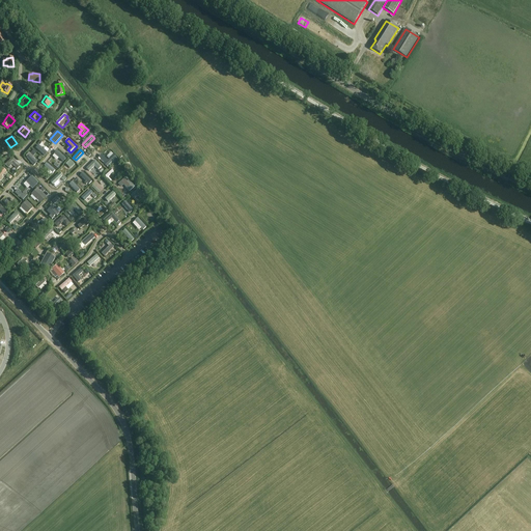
[(57,151),(54,155),(63,163),(65,160),(57,151)]
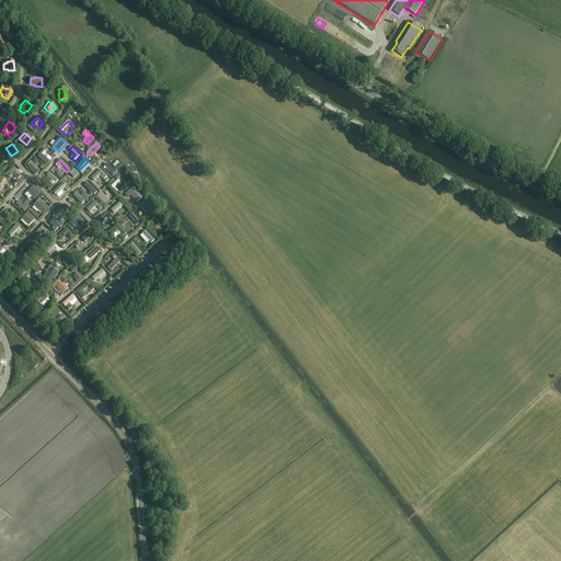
[(29,168),(36,175),(39,172),(32,164),(29,168)]
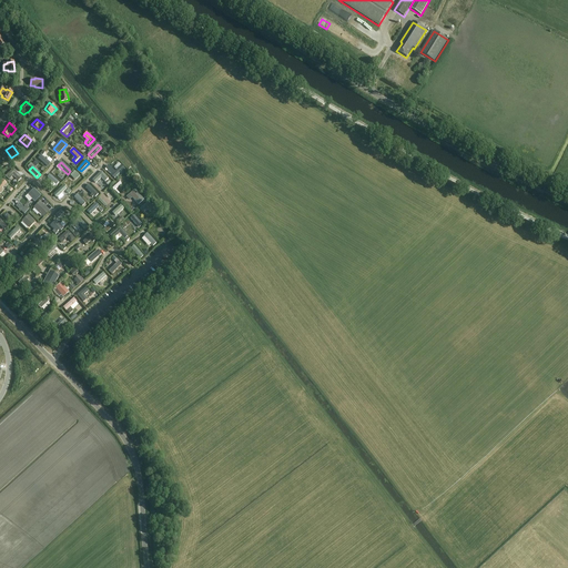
[(109,166),(105,169),(111,175),(114,179),(124,169),(121,166),(114,173),(109,166)]
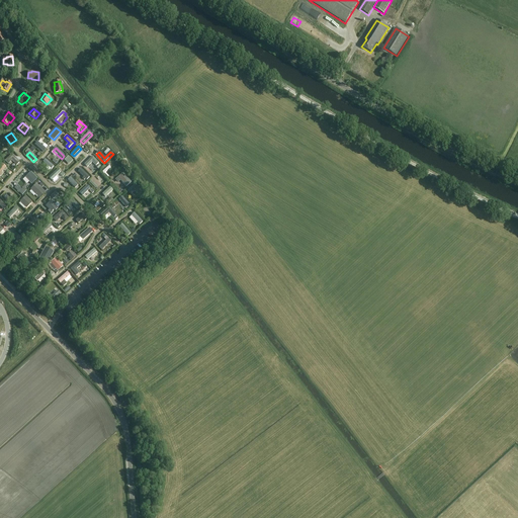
[(16,166),(19,163),(12,155),(5,162),(8,165),(12,162),(16,166)]
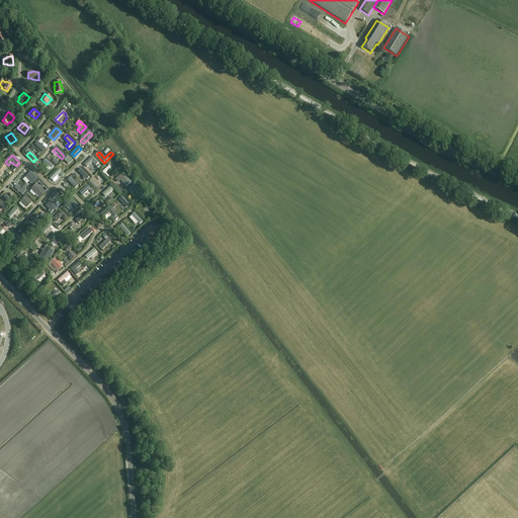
[(68,156),(64,160),(68,164),(69,163),(70,164),(73,161),(68,156)]
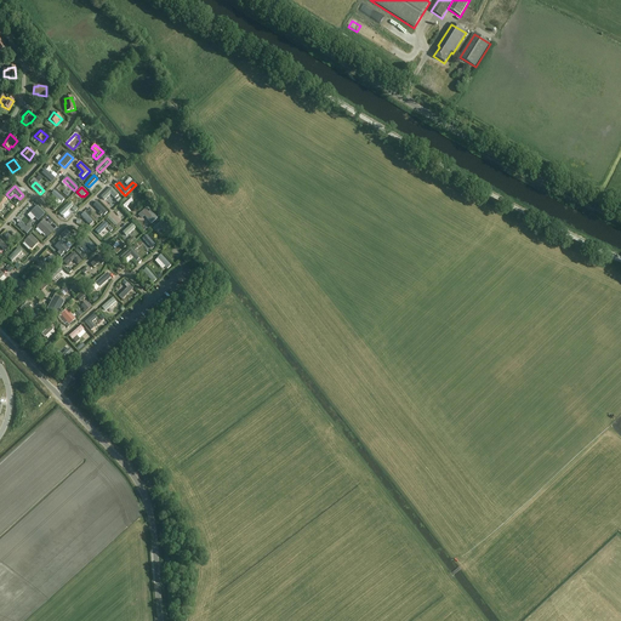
[(119,197),(110,188),(101,198),(104,201),(110,195),(115,199),(119,197)]
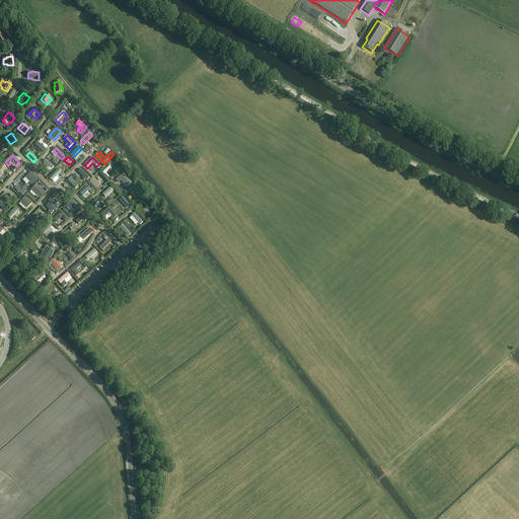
[(46,160),(44,163),(51,169),(54,167),(46,160)]
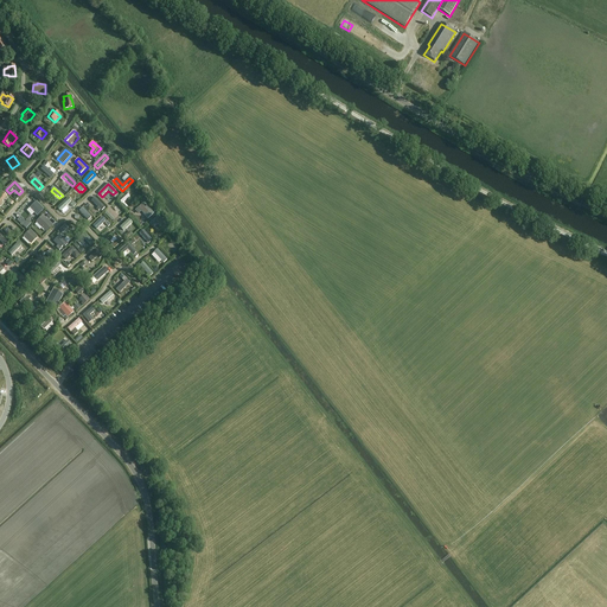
[(127,193),(119,200),(122,204),(129,197),(127,193)]
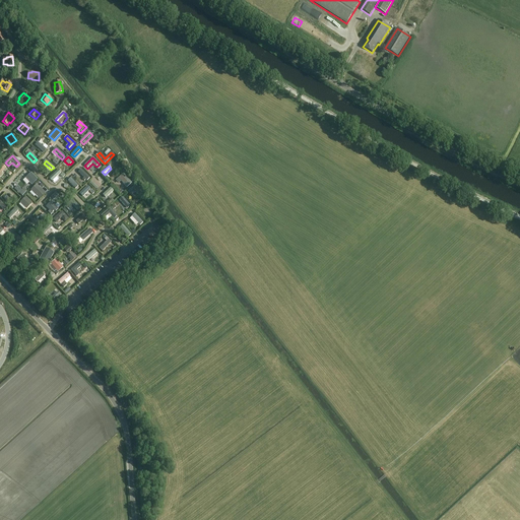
[(58,170),(49,179),(52,182),(61,173),(58,170)]
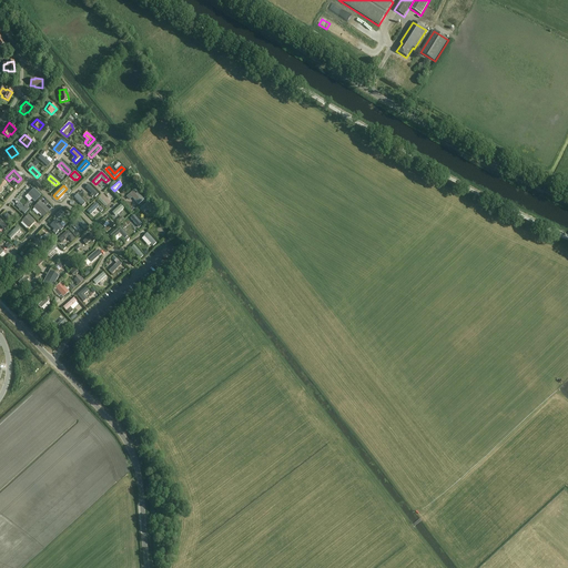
[(89,185),(85,189),(92,195),(91,196),(92,198),(93,196),(94,198),(98,194),(89,185)]
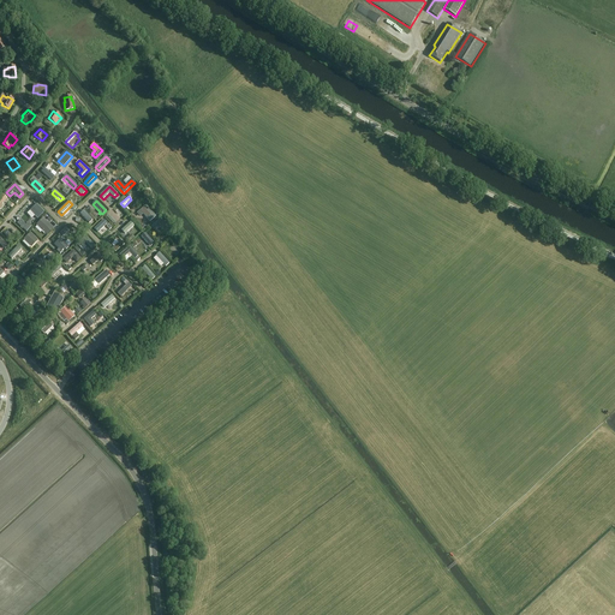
[(36,206),(30,212),(37,219),(43,213),(36,206)]
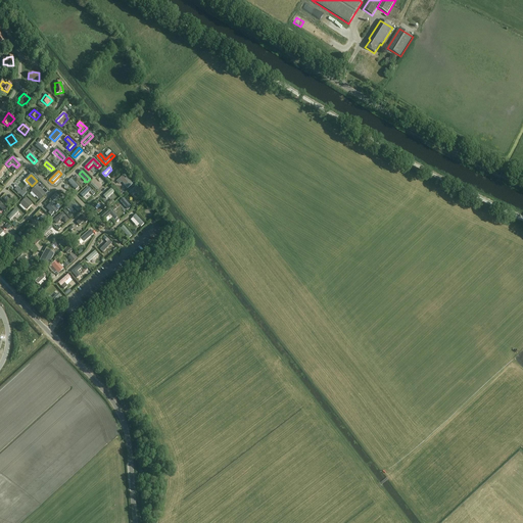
[(125,176),(120,180),(128,189),(133,185),(125,176)]
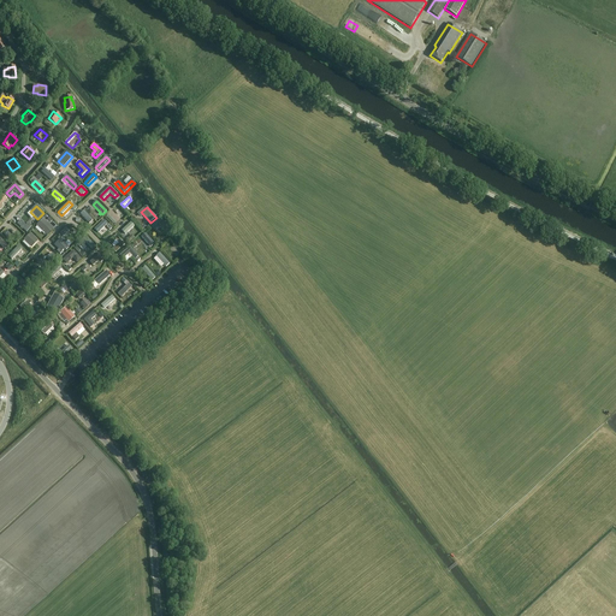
[(84,211),(80,214),(89,225),(93,221),(84,211)]
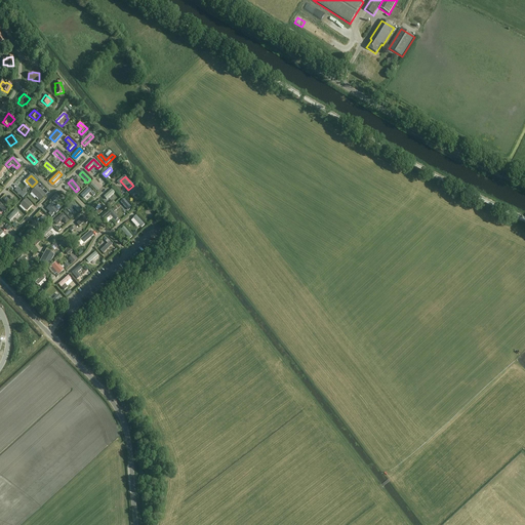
[(93,183),(90,185),(96,192),(99,190),(93,183)]
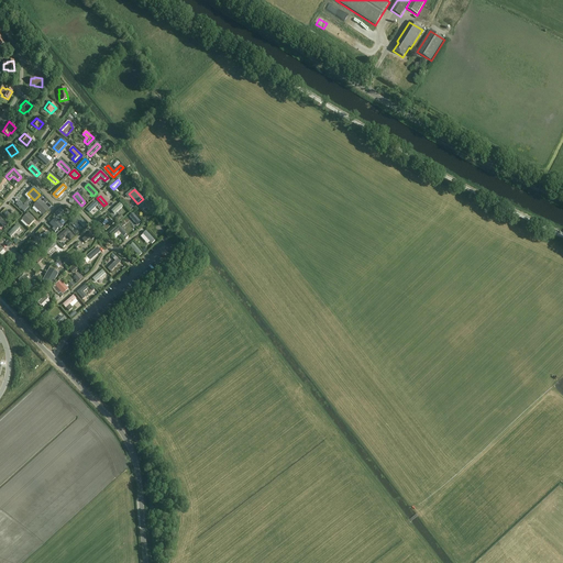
[(48,210),(40,201),(34,207),(43,216),(48,210)]
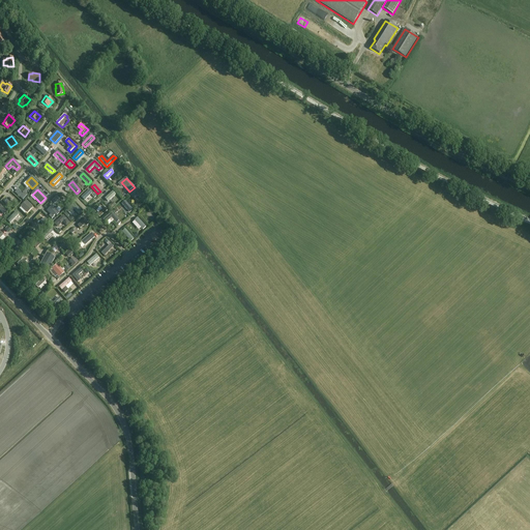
[(145,198),(138,189),(130,196),(134,200),(137,197),(139,198),(141,201),(145,198)]
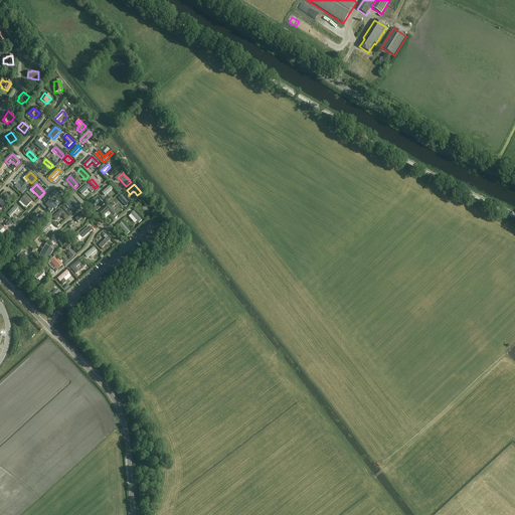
[(17,185),(15,188),(22,194),(26,190),(23,187),(22,189),(17,185)]
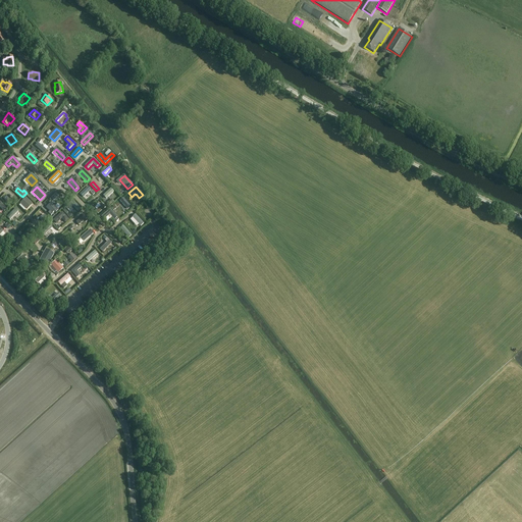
[(88,188),(81,195),(84,198),(92,191),(88,188)]
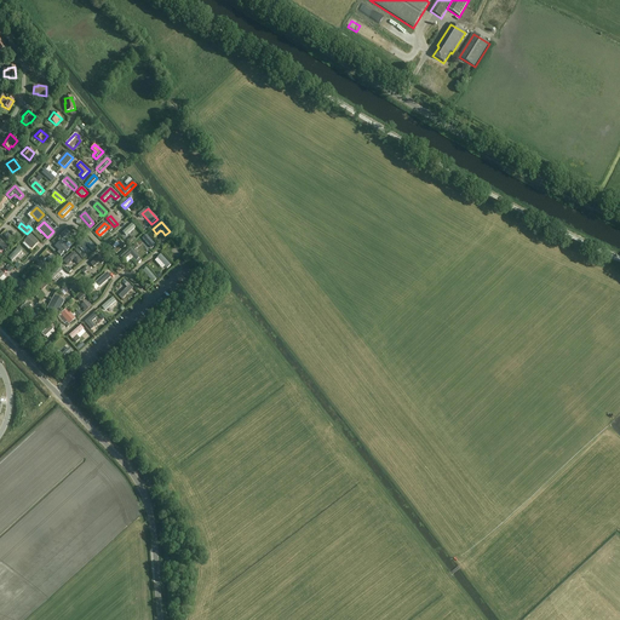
[(132,225),(122,233),(126,237),(136,229),(132,225)]
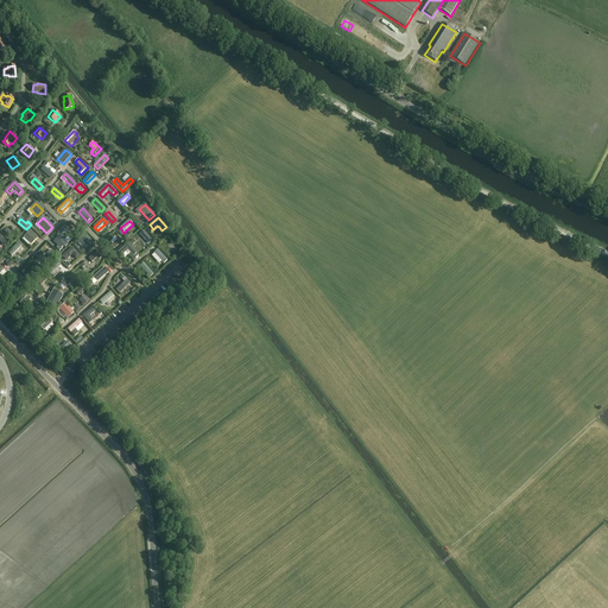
[(144,230),(139,234),(149,245),(152,241),(144,230)]
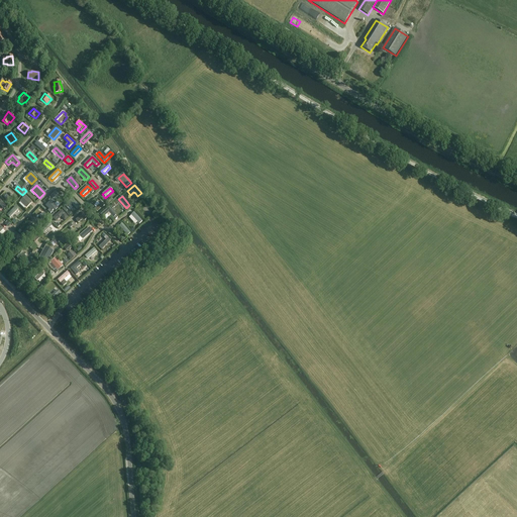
[(25,197),(20,203),(24,207),(30,202),(25,197)]
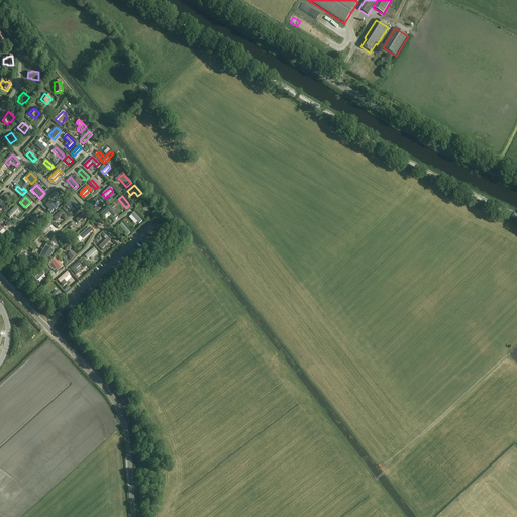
[(72,198),(65,205),(68,208),(72,204),(78,209),(80,207),(72,198)]
